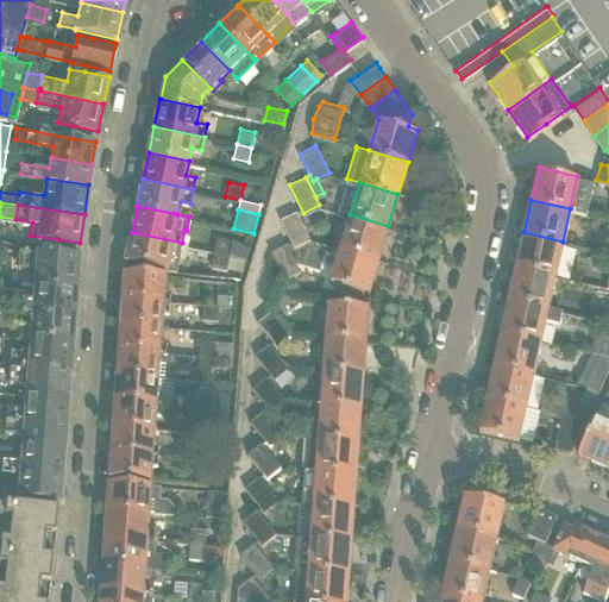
[(296,209),(280,217),(294,245),(309,237),(296,209)]
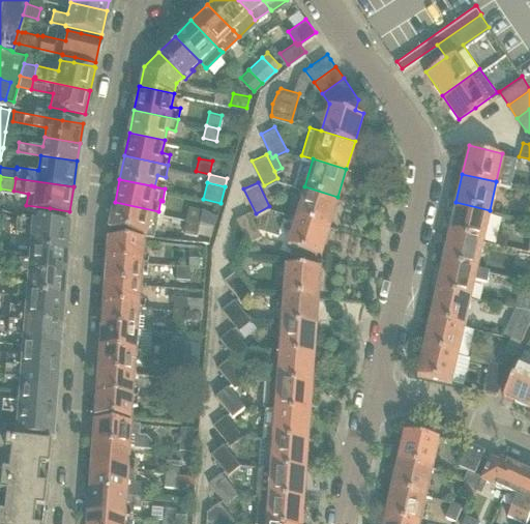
[(304,186),(296,214),(329,225),(337,197),(304,186)]
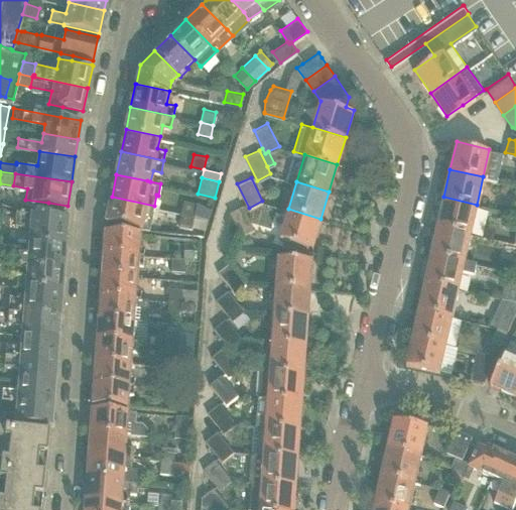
[(154,206),(112,197),(107,220),(141,227),(143,217),(151,218),(154,206)]
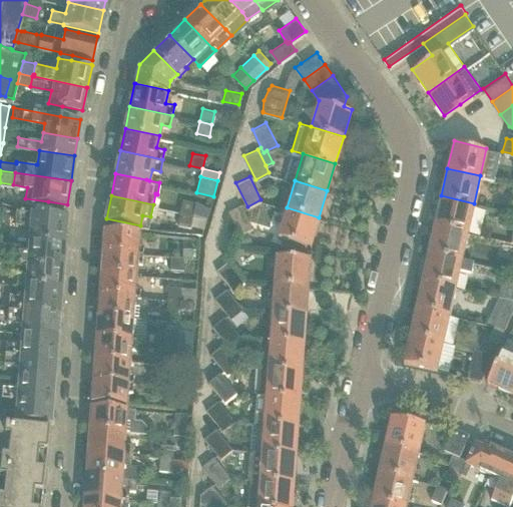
[(441,195),(435,222),(468,230),(474,203),(441,195)]
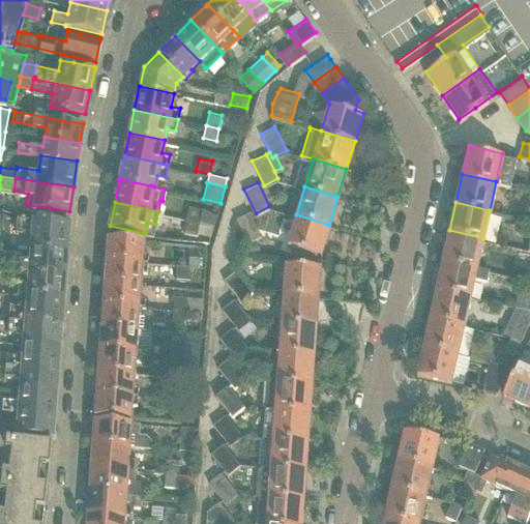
[(200,220),(202,209),(189,206),(186,217),(200,220)]
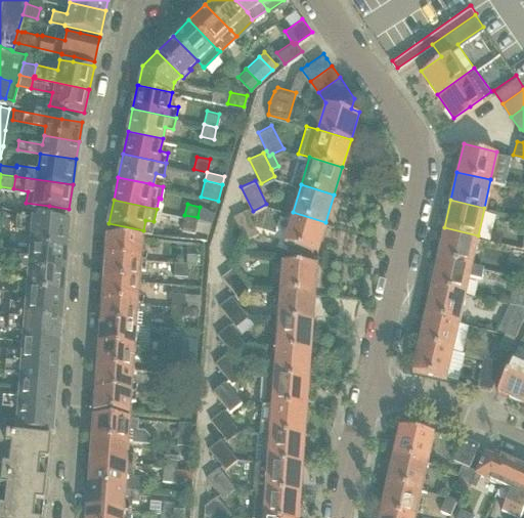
[(200,207),(198,217),(211,220),(213,211),(200,207)]
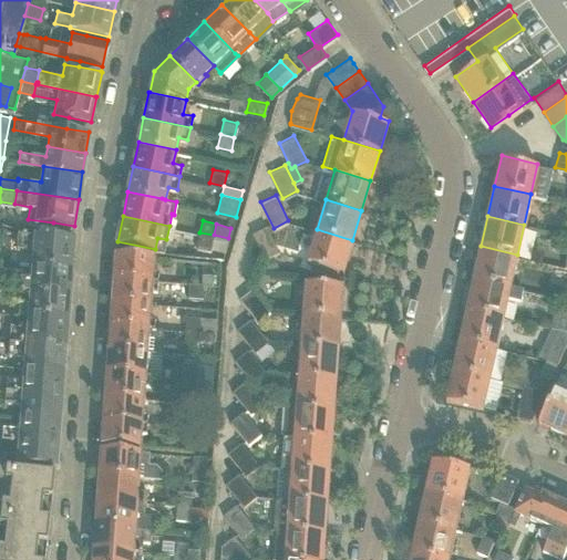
[(267,224),(251,231),(265,258),(279,250),(267,224)]
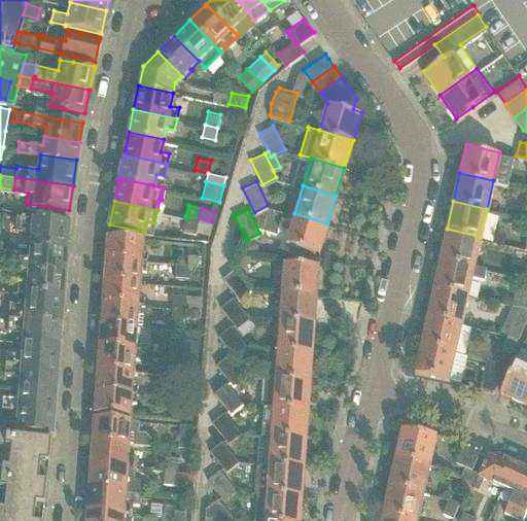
[(327,223),(294,213),(285,241),(319,251),(327,223)]
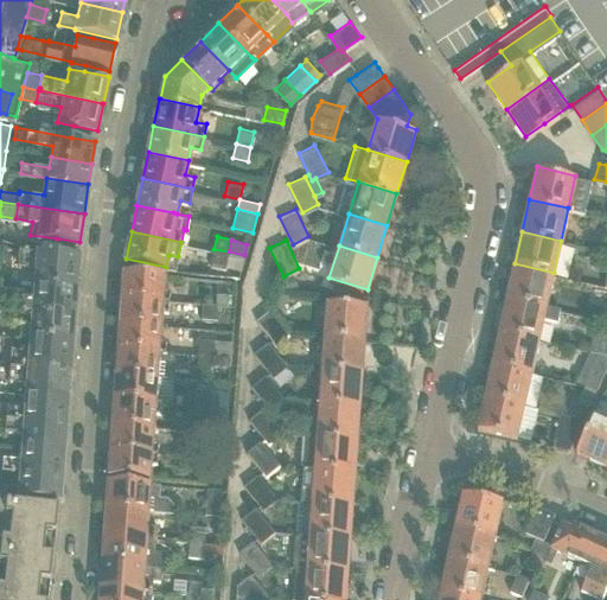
[(37,265),(36,281),(77,285),(80,253),(19,248),(18,263),(37,265)]
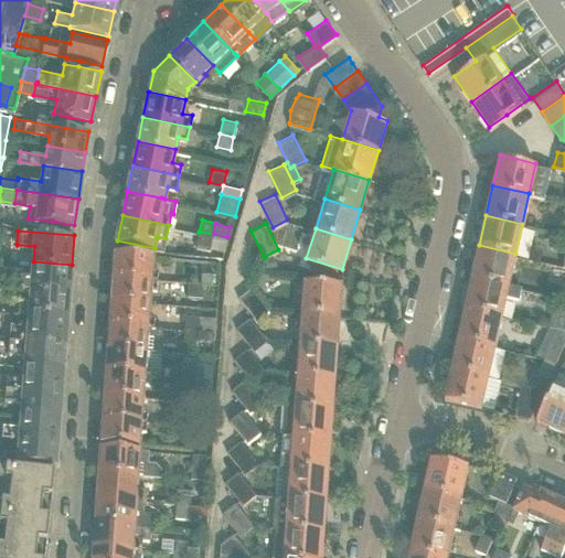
[(213,234),(199,232),(195,246),(210,249),(213,234)]
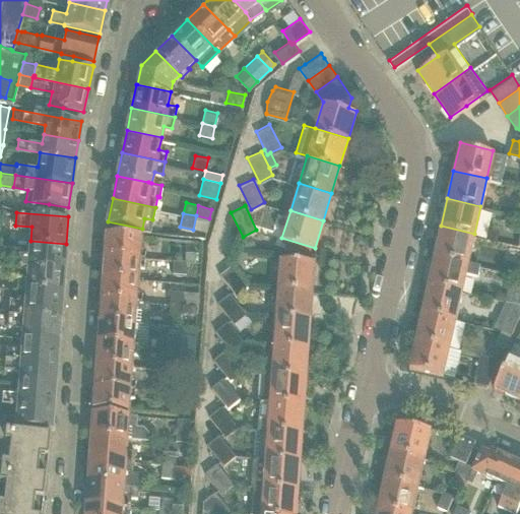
[(206,233),(209,218),(196,215),(193,230),(206,233)]
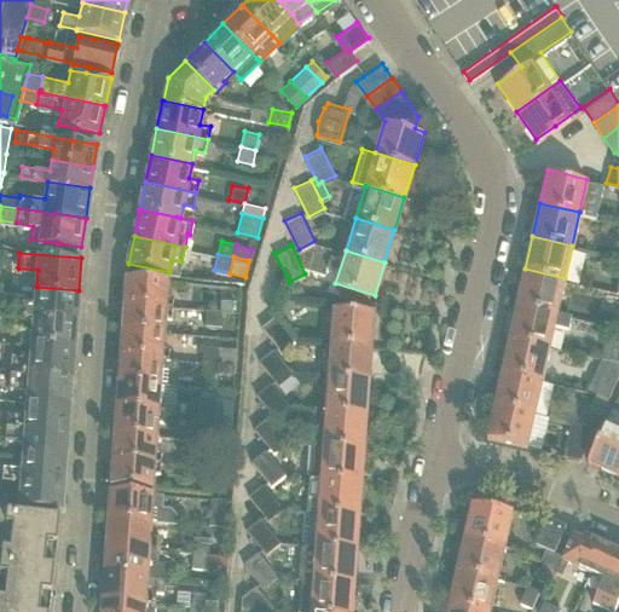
[(525,269),(518,302),(556,311),(565,278),(525,269)]
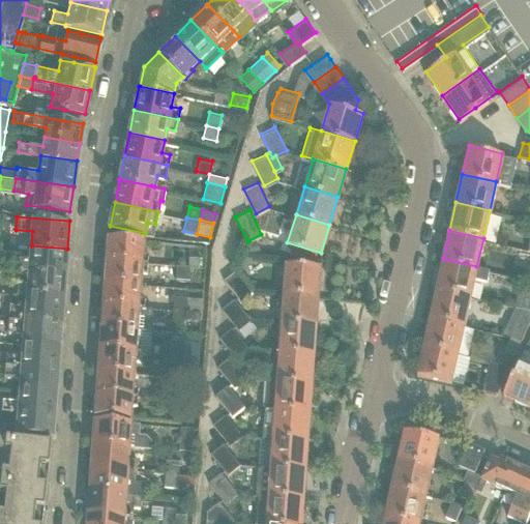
[(109,234),(108,257),(147,260),(148,251),(143,251),(144,237),(109,234)]
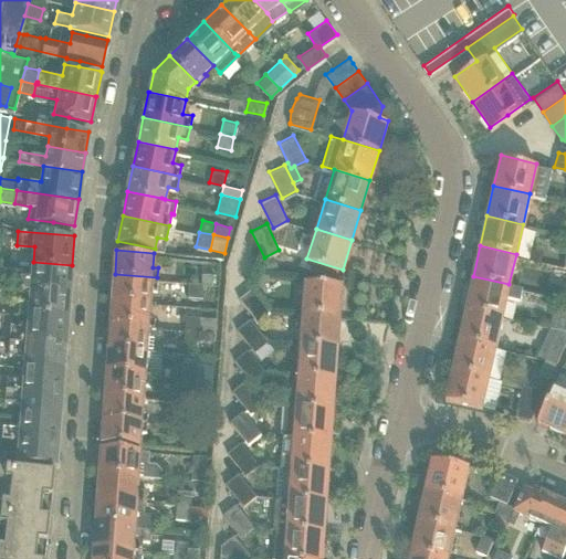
[(272,255),(264,260),(269,269),(276,265),(272,255)]
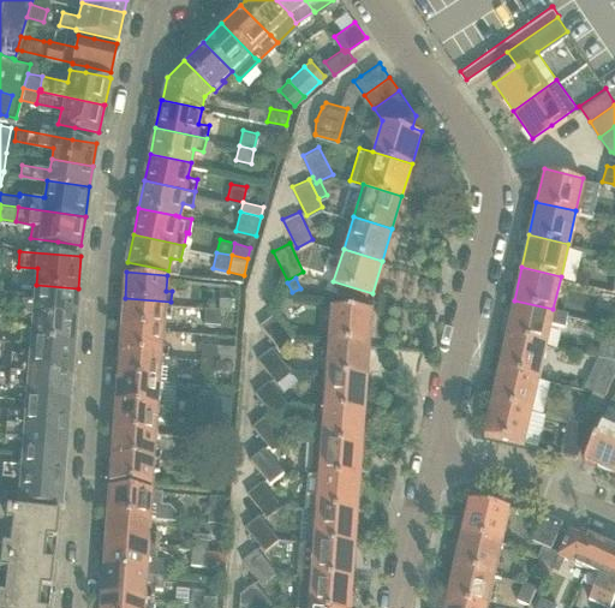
[(16,299),(15,311),(76,316),(78,288),(36,285),(35,300),(16,299)]
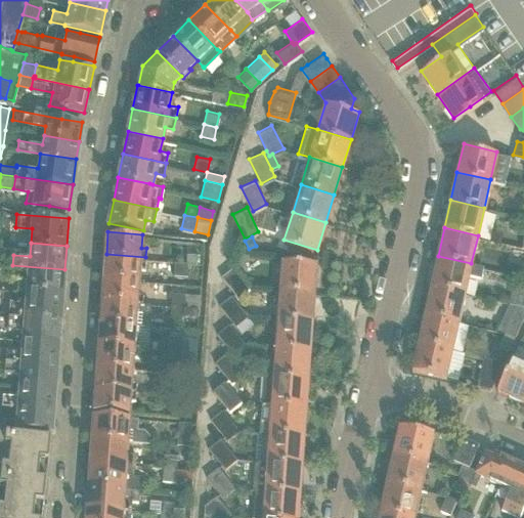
[(186,251),(185,260),(200,261),(200,251),(186,251)]
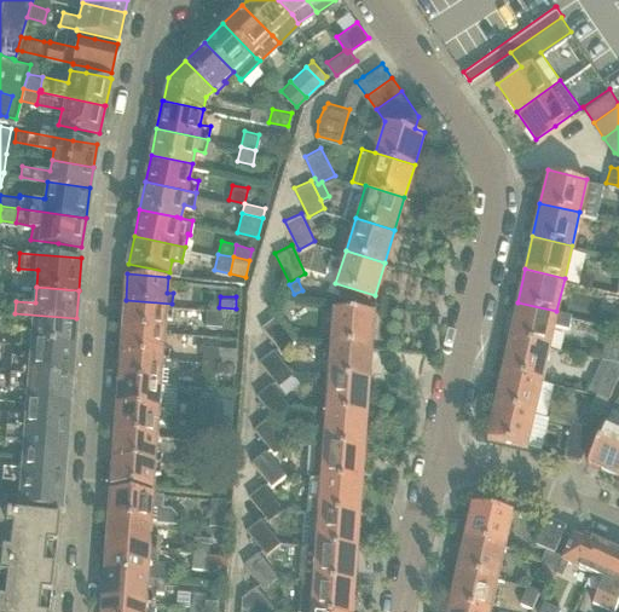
[(126,300),(123,327),(163,329),(165,315),(172,315),(172,304),(126,300)]
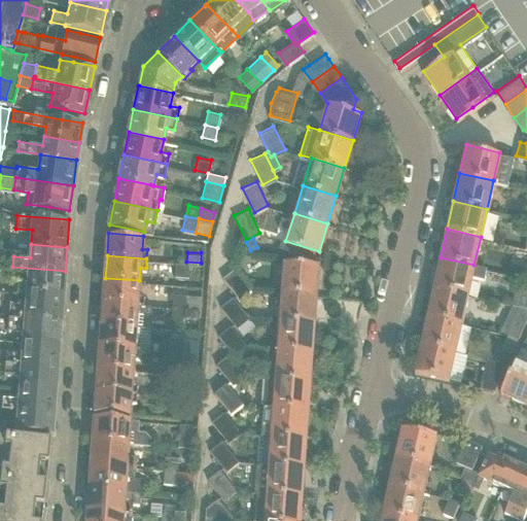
[(441,257),(433,285),(467,292),(471,277),(484,280),(487,268),(473,265),(441,257)]
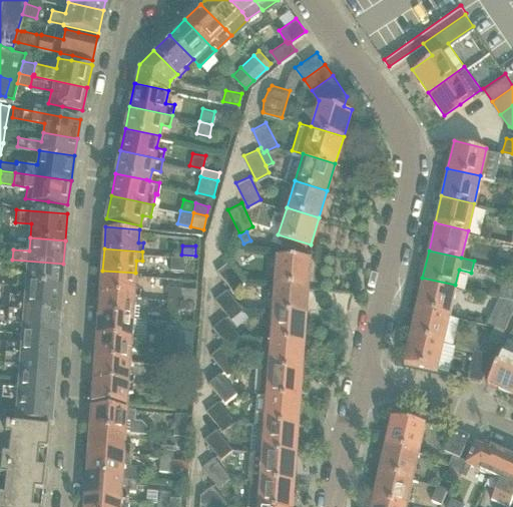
[(277,252),(275,282),(308,284),(310,256),(277,252)]
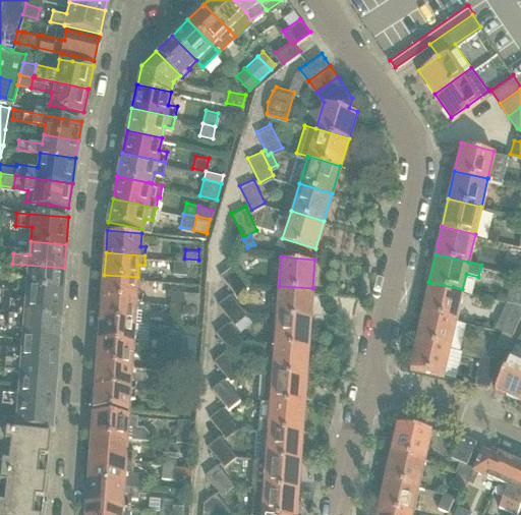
[(173,259),(172,272),(185,272),(186,260),(173,259)]
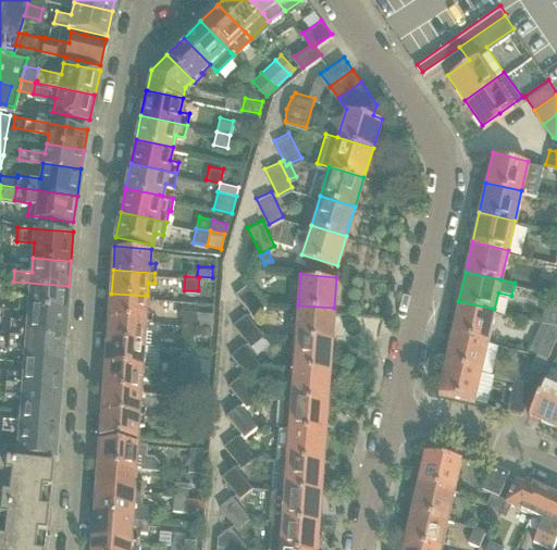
[(236,291),(255,313),(267,302),(248,280),(236,291)]
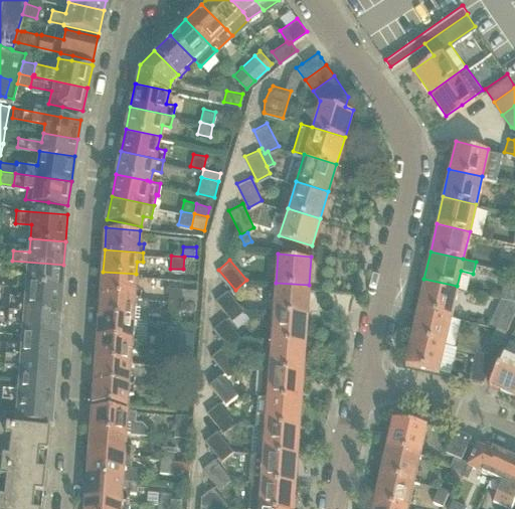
[(27,274),(26,284),(61,287),(63,265),(12,261),(11,272),(27,274)]
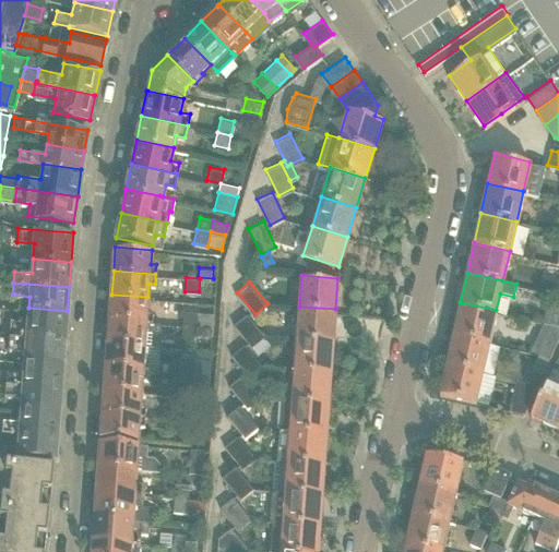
[(111,295),(109,318),(152,321),(153,311),(146,311),(147,297),(111,295)]
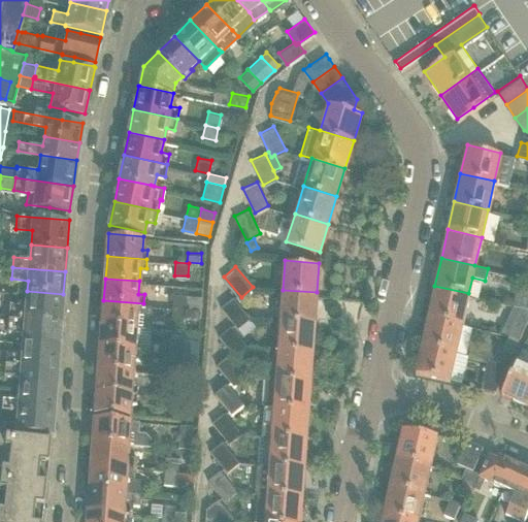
[(434,286),(428,314),(462,321),(468,293),(434,286)]
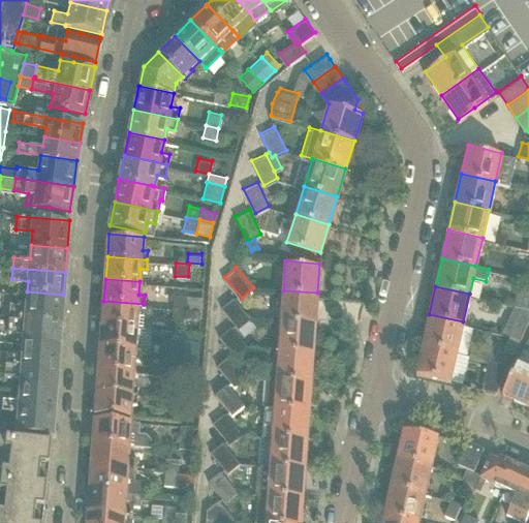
[(283,290),(280,319),(315,321),(317,293),(283,290)]
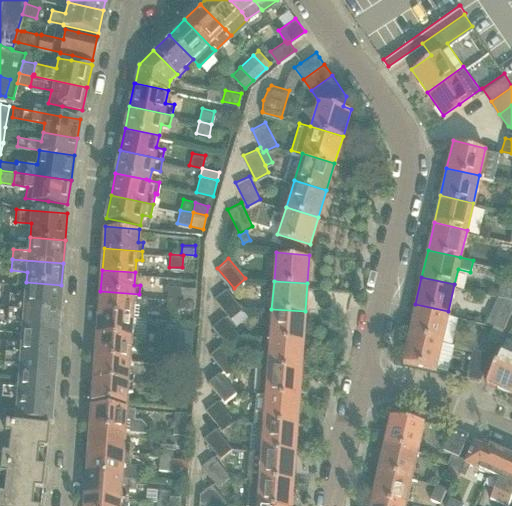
[(10,291),(9,304),(60,308),(61,285),(26,282),(25,293),(10,291)]
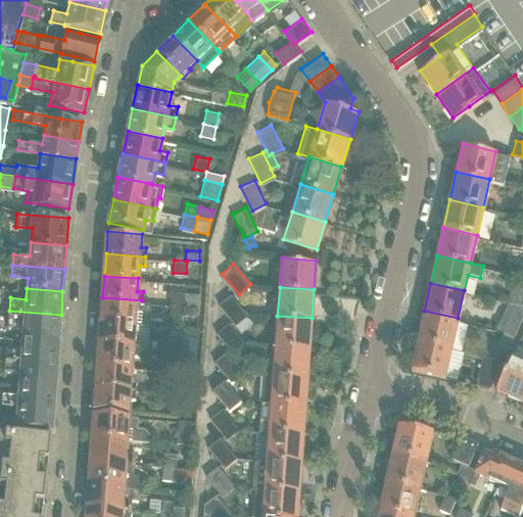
[(173,290),(171,302),(183,303),(198,304),(199,292),(173,290)]
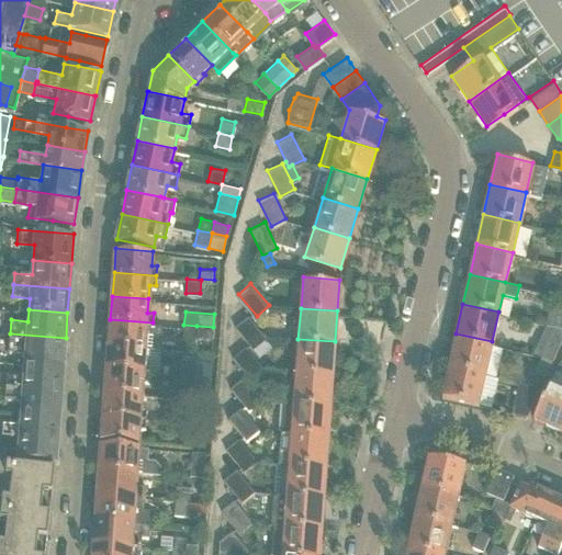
[(235,325),(255,347),(267,336),(248,314),(235,325)]
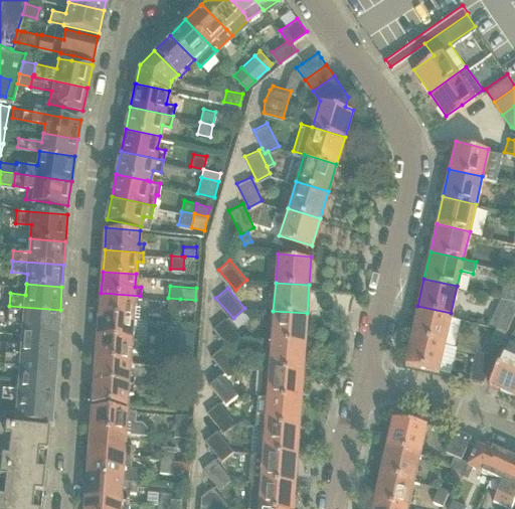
[(101,293),(100,315),(134,317),(146,318),(147,297),(140,296),(101,293)]
